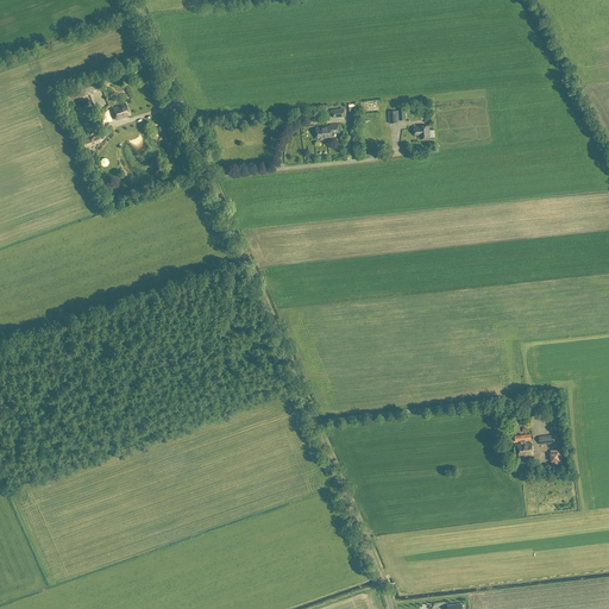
[(96,90),(98,92),(93,80),(63,89),(68,102),(93,93),(93,92),(96,90)]
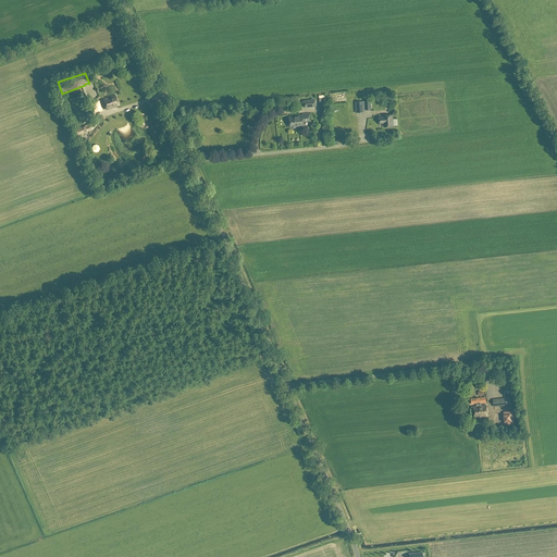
[(115,95),(102,99),(107,110),(119,106),(115,95)]
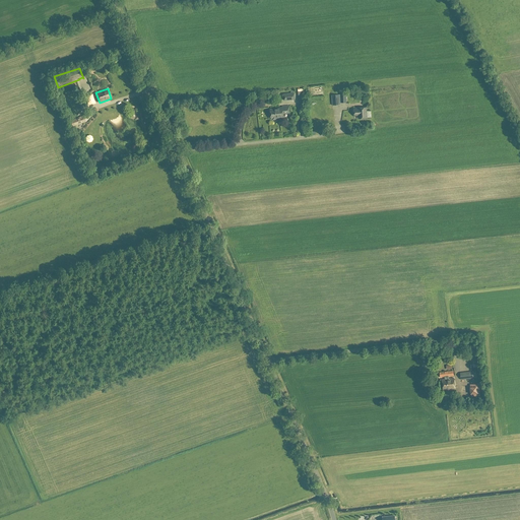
[(346,95),(332,95),(332,106),(340,106),(340,103),(346,102),(346,95)]
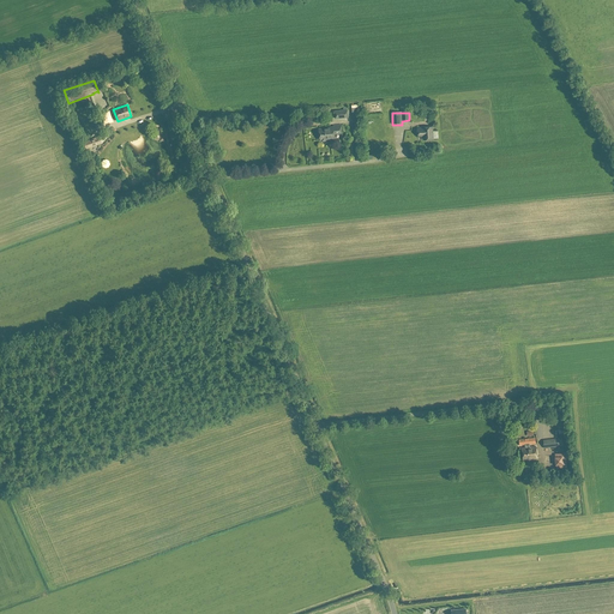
[(341,126),(333,126),(333,128),(319,130),(320,140),(321,140),(321,142),(326,142),(326,139),(335,139),(335,134),(342,133),(341,126)]
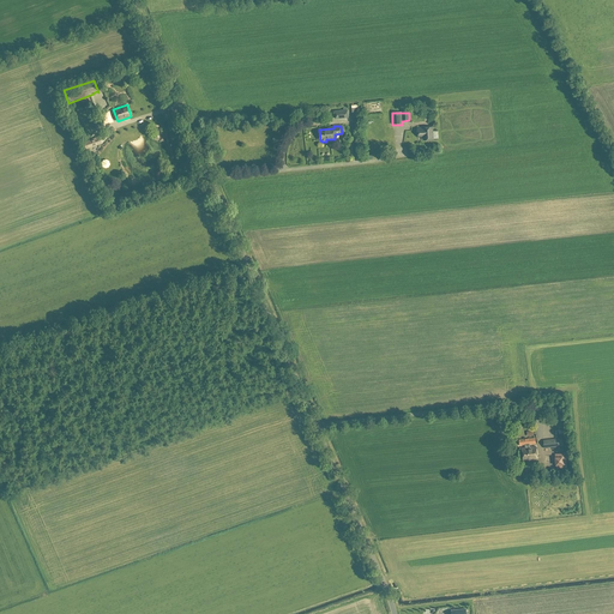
[(417,128),(419,137),(423,137),(423,140),(433,139),(432,127),(423,127),(423,128),(417,128)]
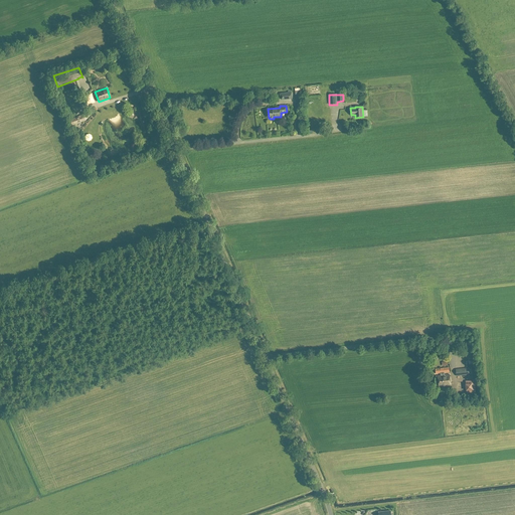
[(81,117),(72,119),(70,120),(71,125),(74,124),(83,121),(86,122),(93,113),(89,109),(81,117)]
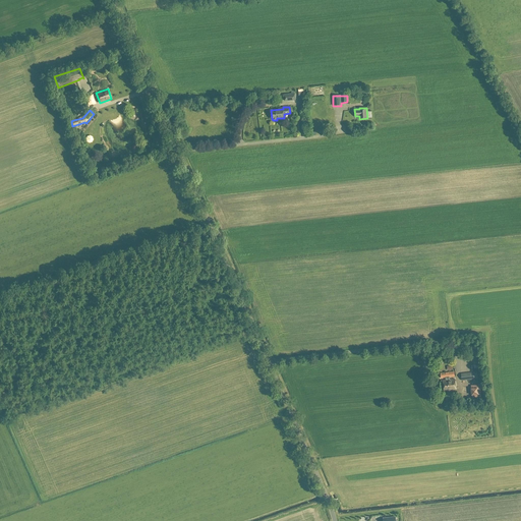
[(454,372),(441,373),(441,379),(446,378),(446,381),(443,381),(444,391),(456,390),(454,380),(450,380),(449,378),(454,378),(454,372)]
